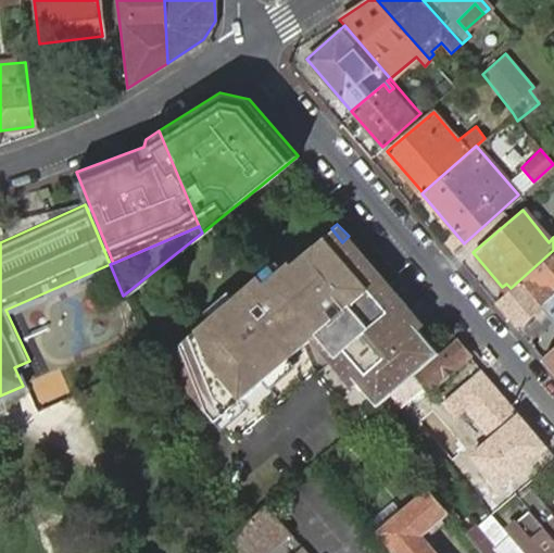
[(378,404),(411,375),(437,353),(418,331),(382,290),(375,281),(370,286),(348,259),(352,254),(342,242),(331,228),(292,262),(288,258),(280,265),(263,280),(257,274),(231,297),(206,316),(170,348),(171,356),(191,376),(185,381),(186,390),(213,419),(316,332),(378,404)]
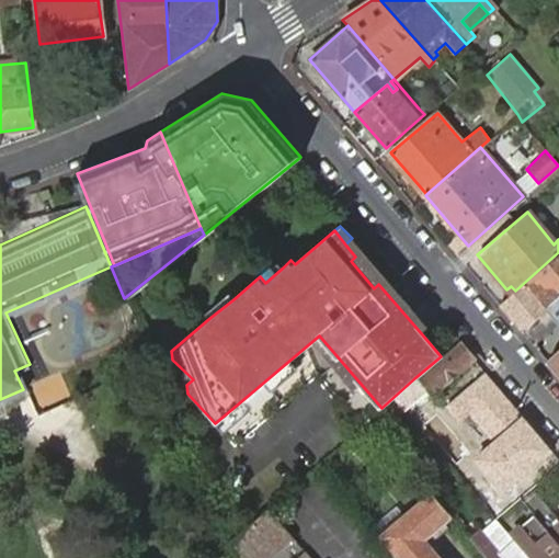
[(558,252),(515,291),(498,305),(521,331),(551,304),(558,297),(558,252)]
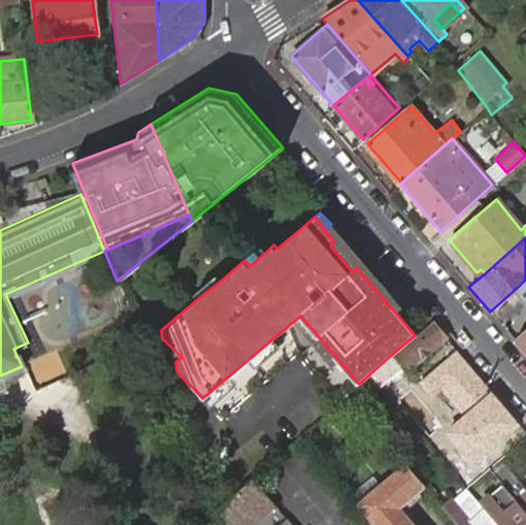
[(352,271),(356,267),(334,241),(330,245),(352,271)]
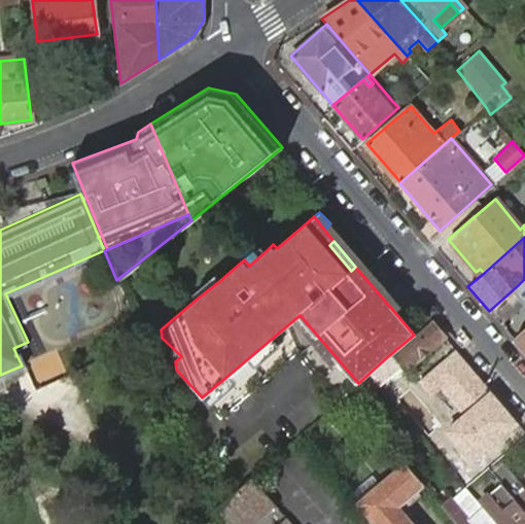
[(260,245),(244,259),(249,266),(266,251),(260,245)]
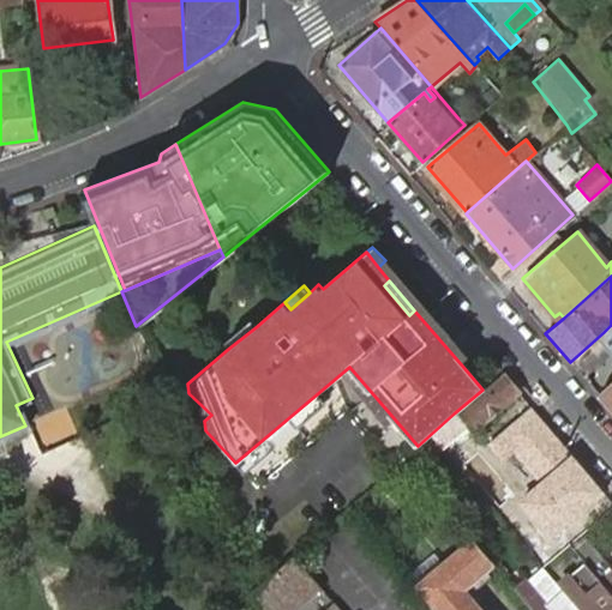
[(423,320),(462,366),(471,358),(431,313),(423,320)]
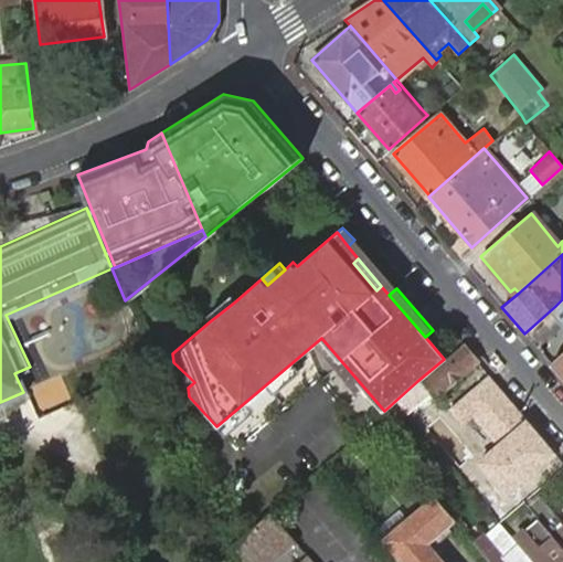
[(205,315),(210,321),(235,301),(229,295),(205,315)]
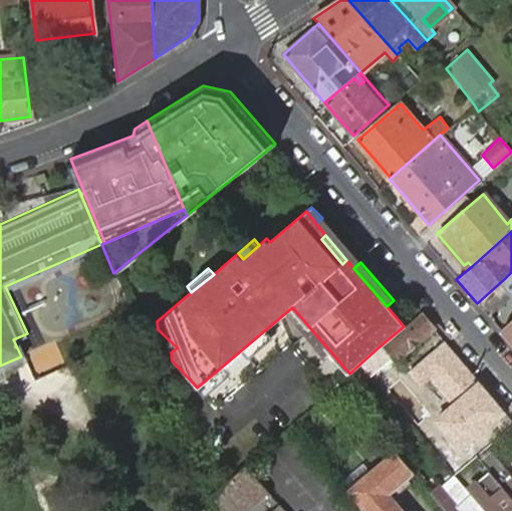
[(511,285),(505,278),(477,303),(487,315),(511,293),(511,285)]
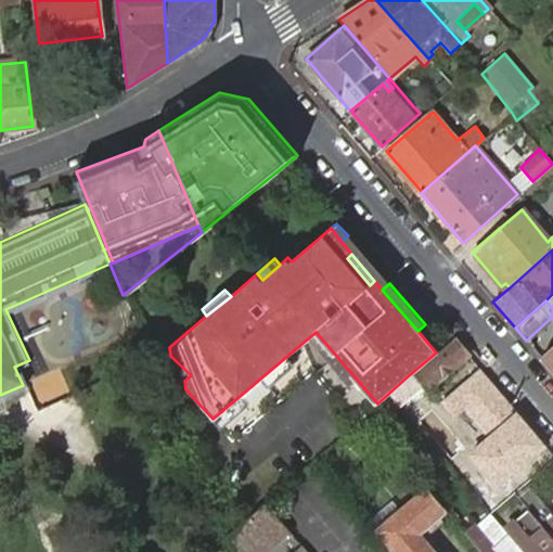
[(356,422),(377,403),(316,332),(213,419),(231,439),(251,423),(310,373),(337,402),(356,422)]
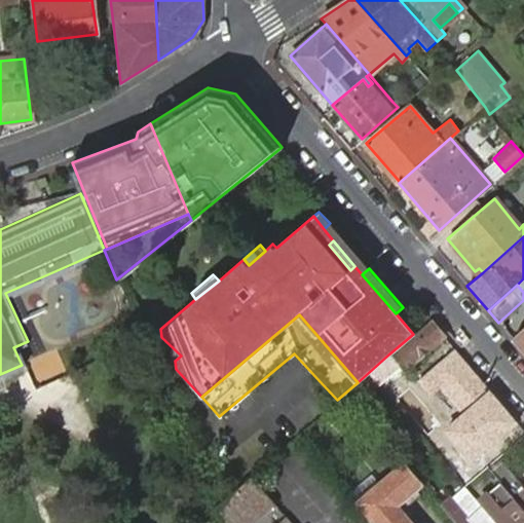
[(403,370),(443,335),(429,320),(413,334),(388,355),(403,370)]
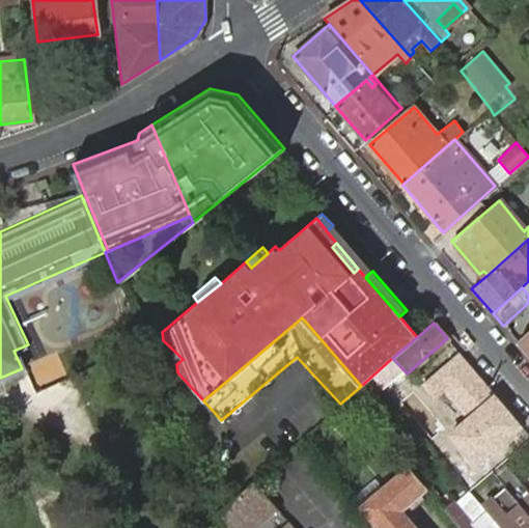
[(528,331),(518,341),(528,355),(528,331)]
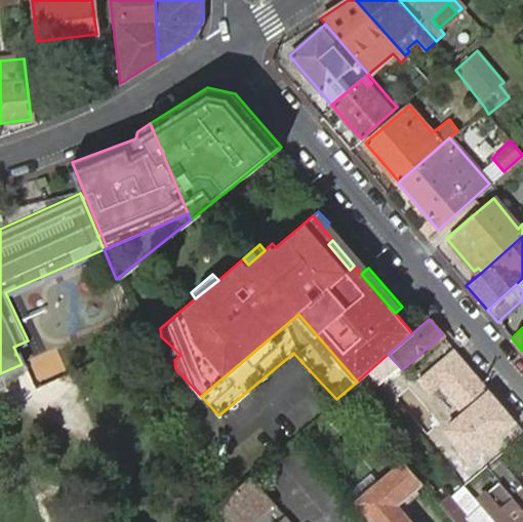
[(488,388),(452,345),(414,376),(430,394),(440,386),(460,410),(488,388)]
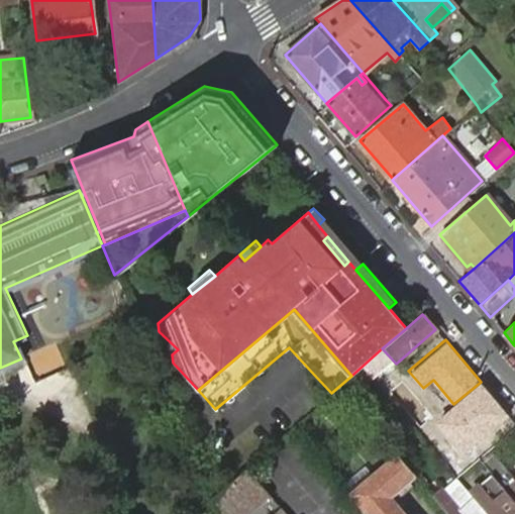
[(514,423),(481,382),(453,404),(433,421),(469,464),(514,423)]
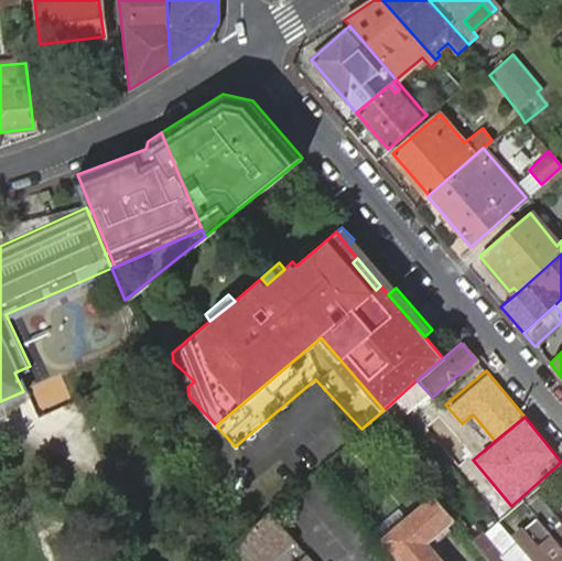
[(537,494),(523,505),(537,518),(540,522),(552,511),(537,494)]
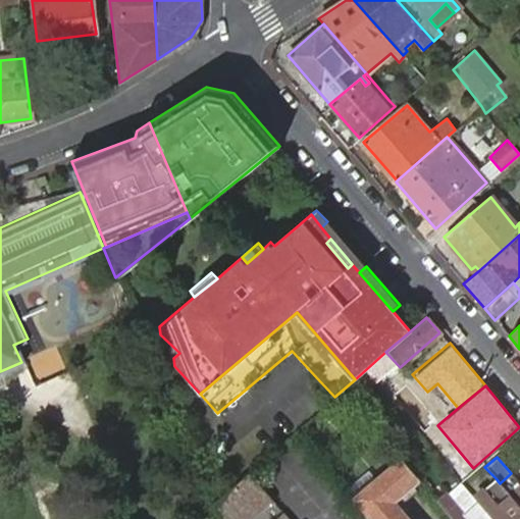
[(366,518),(409,518),(396,503),(420,482),(399,458),(375,478),(350,500),(366,518)]
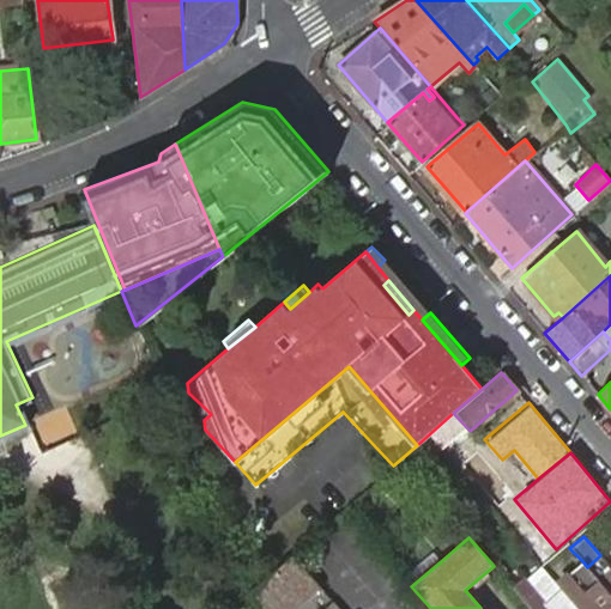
[(404,577),(411,586),(441,561),(433,552),(404,577)]
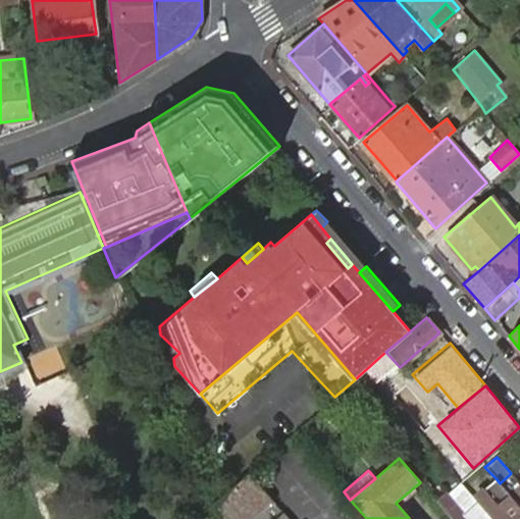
[(221,518),(246,518),(268,500),(247,473),(210,505),(221,518)]
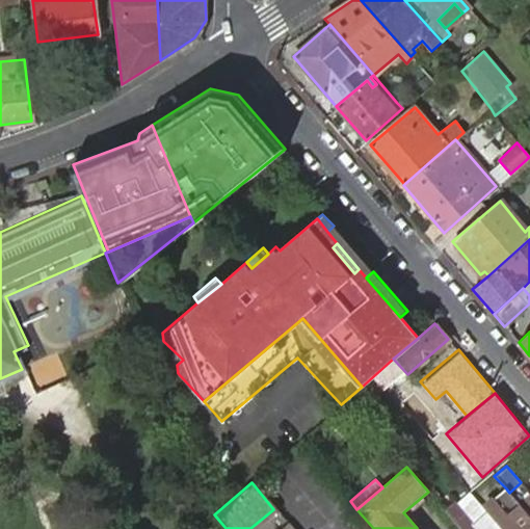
[(520,505),(529,495),(529,493),(521,482),(509,493),(520,505)]
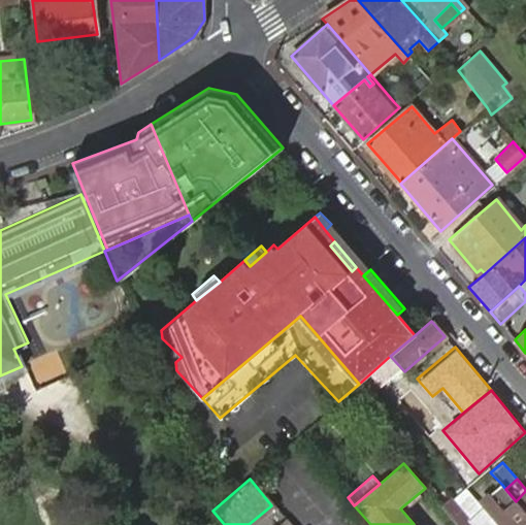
[(525,524),(525,513),(516,501),(505,489),(502,485),(479,504),(495,524),(525,524)]
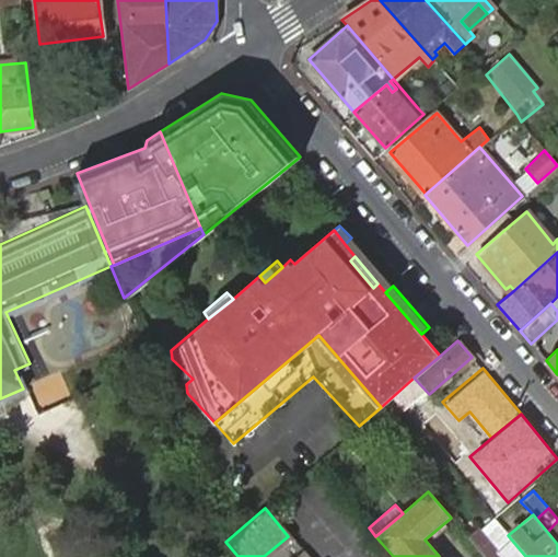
[(557,544),(557,521),(547,532),(557,544)]
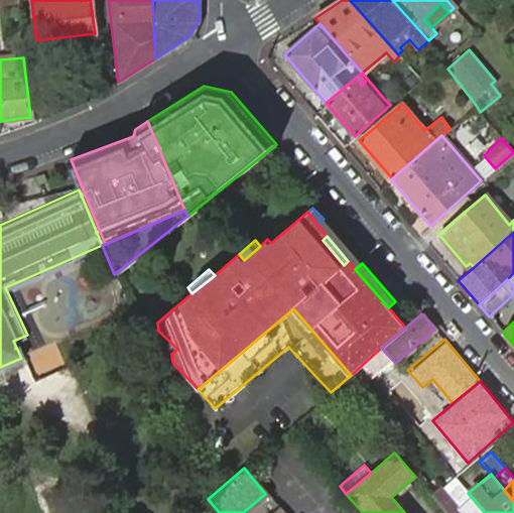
[(484,512),(468,493),(456,504),(450,499),(440,507),(445,512),(484,512)]
